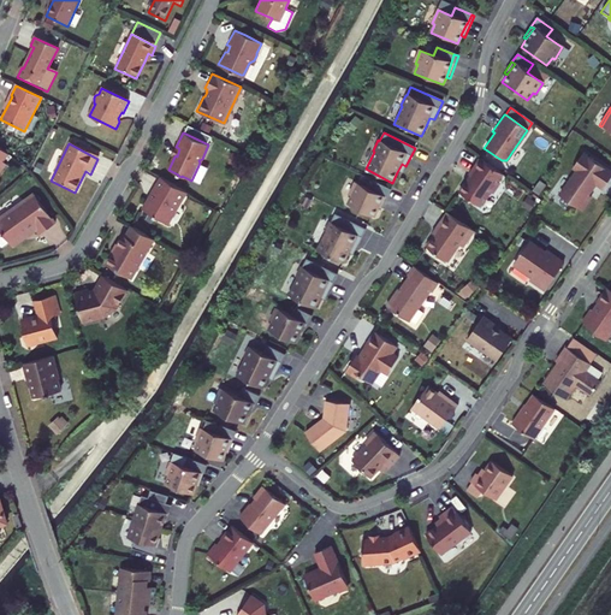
[(601,190),(610,176),(610,173),(582,154),(571,169),(575,172),(558,196),(580,212),(589,197),(587,196),(594,185),(601,190)]
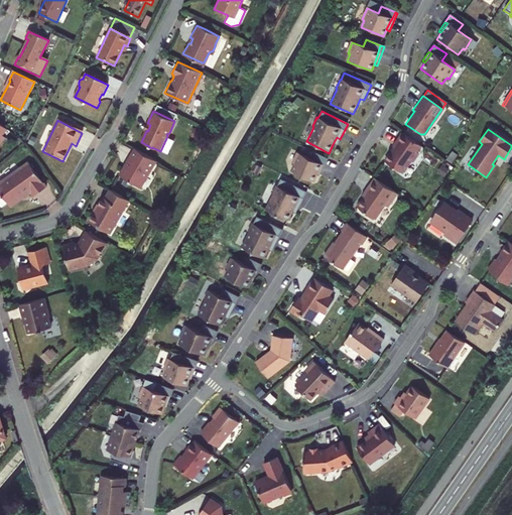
[(390,152),(384,162),(401,174),(410,161),(413,161),(416,156),(416,153),(420,147),(402,134),(392,147),(393,148),(394,149),(391,153),(390,152)]
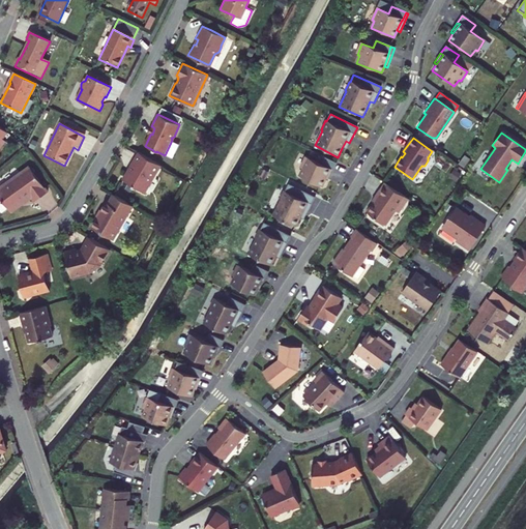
[(132,166),(123,180),(143,192),(151,177),(153,178),(161,166),(138,152),(130,165),(132,166)]
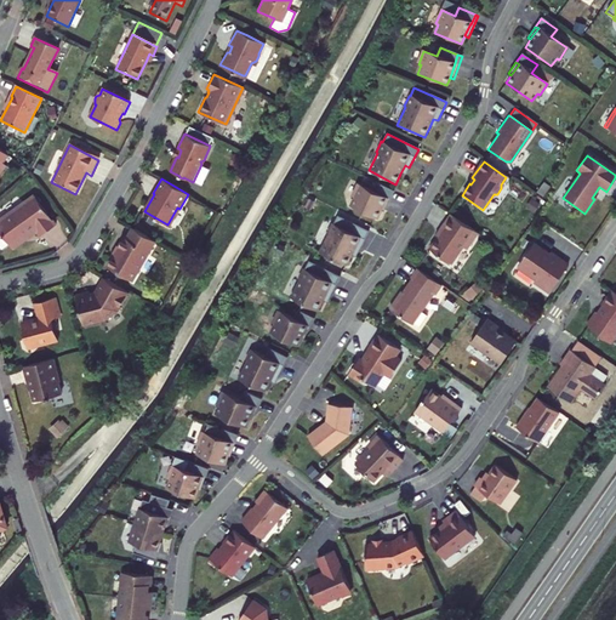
[(354,199),(349,208),(375,220),(380,212),(386,200),(388,202),(393,192),(376,185),(372,193),(358,186),(351,198),(354,199)]
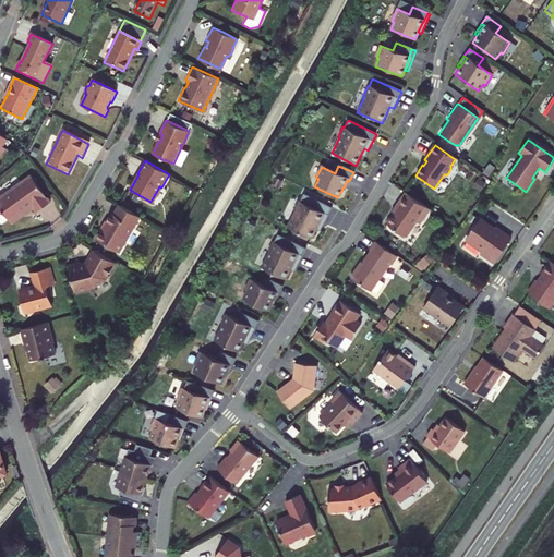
[(139,174),(137,173),(129,190),(130,190),(139,174)]
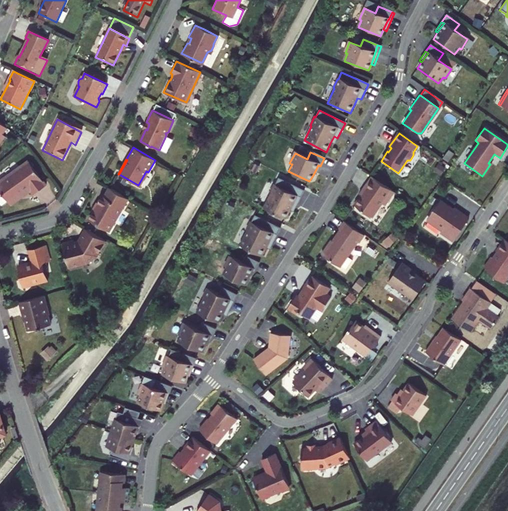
[(27,173),(33,169),(28,163),(16,171),(17,173),(23,168),(27,173)]
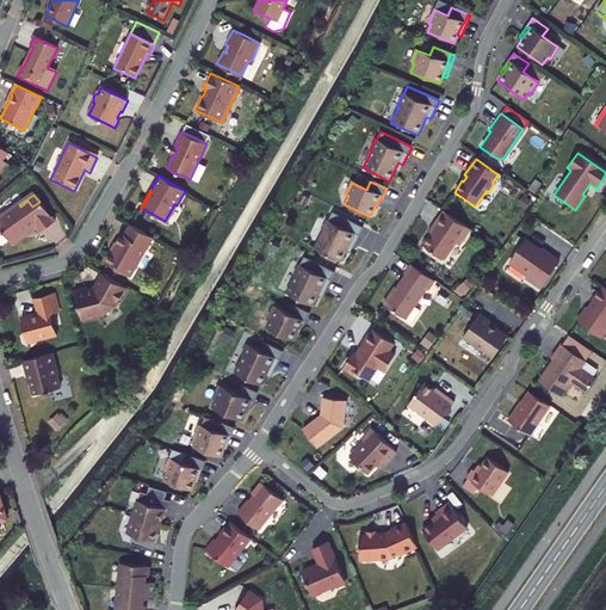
[(26,233),(29,235),(36,229),(39,235),(55,223),(39,202),(32,207),(28,201),(20,207),(19,204),(0,217),(0,229),(12,246),(23,239),(22,236),(26,233)]
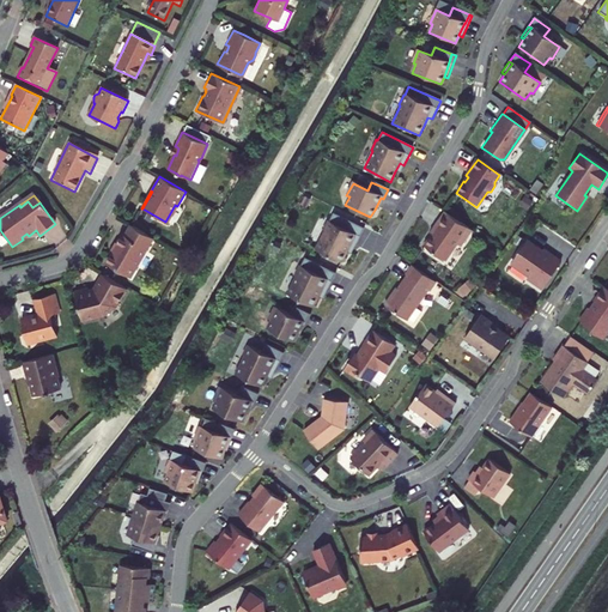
[(166,223),(177,206),(175,205),(165,222),(166,223)]
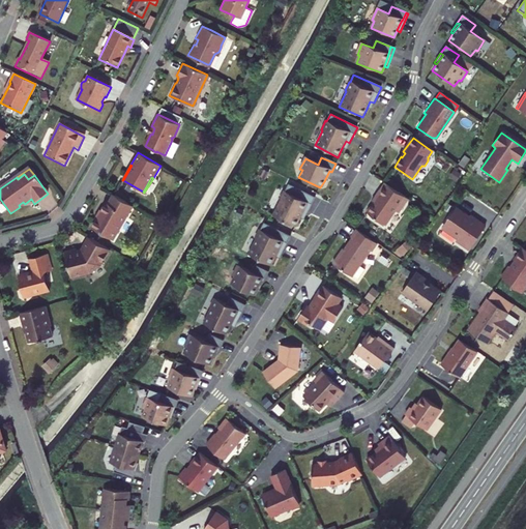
[(384,184),(375,197),(377,198),(373,204),(366,213),(373,218),(383,226),(384,226),(393,211),(398,213),(407,200),(384,184)]
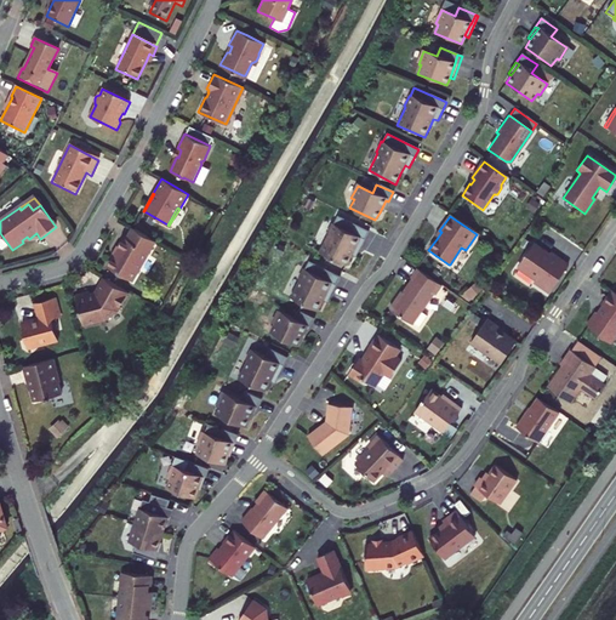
[(330,237),(321,255),(348,268),(354,257),(358,250),(361,251),(370,234),(340,219),(335,227),(334,226),(329,237),(330,237)]
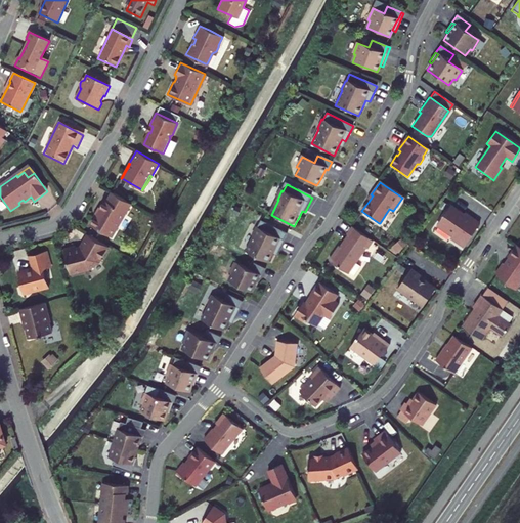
[(130,203),(111,191),(105,201),(103,200),(89,225),(110,237),(130,203)]
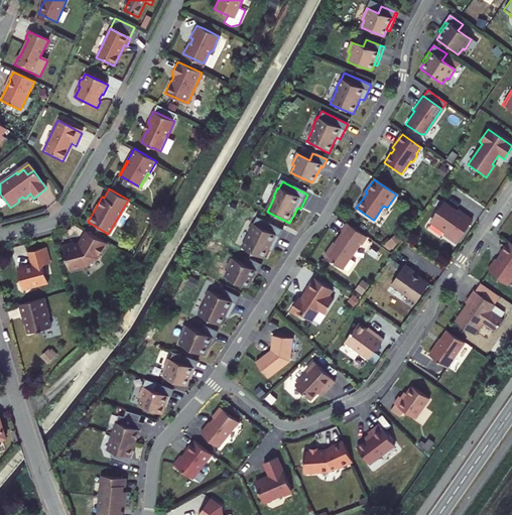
[(443,203),(442,204),(451,209),(452,211),(455,214),(457,211),(443,203)]
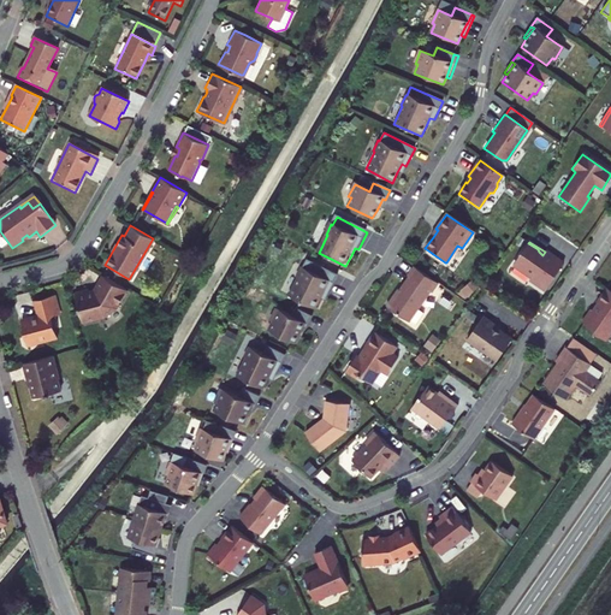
[(528,243),(512,265),(531,277),(529,279),(529,281),(544,291),(562,266),(559,264),(562,262),(545,252),(543,255),(539,252),(538,249),(528,243)]
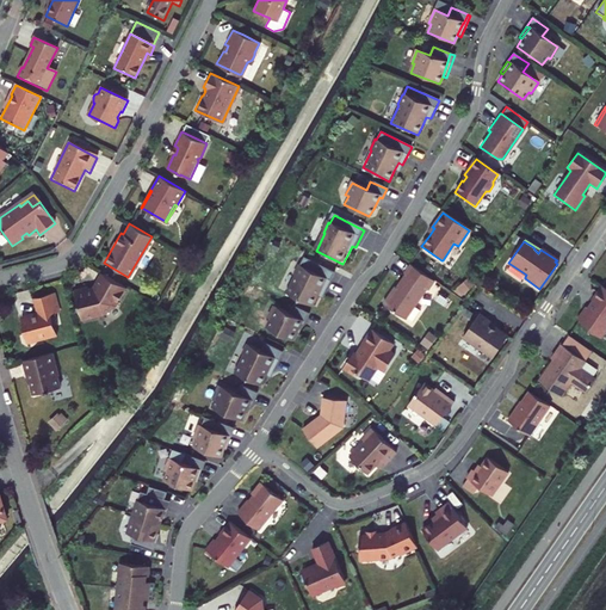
[(441,260),(430,252),(428,253),(440,263),(441,260)]
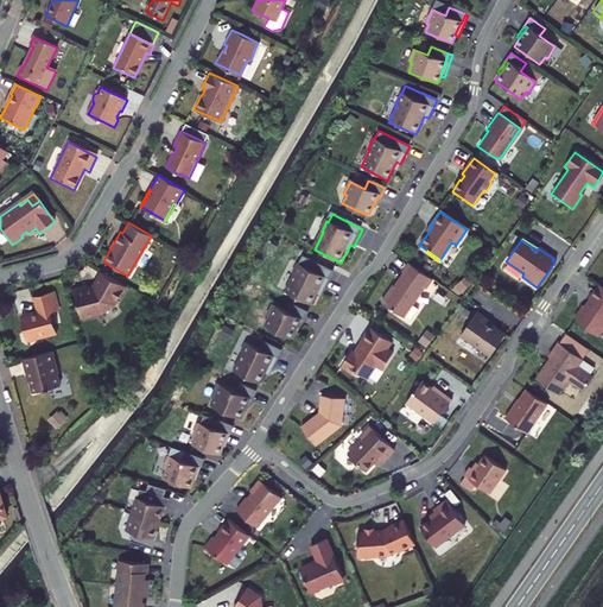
[(332,272),(302,257),(297,265),(296,264),(291,274),(292,274),(284,292),(310,305),(316,295),(319,288),(323,290),(332,272)]
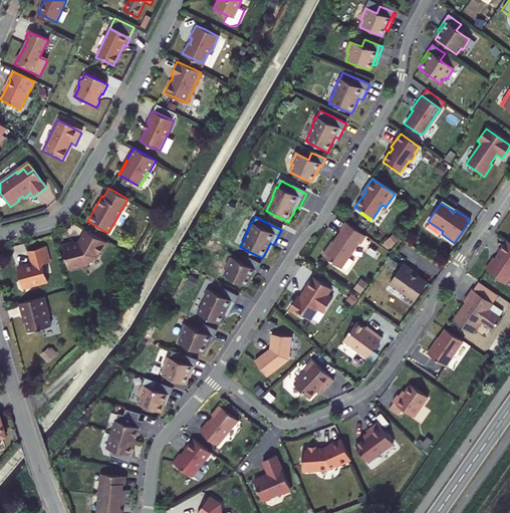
[(443,231),(428,221),(427,223),(442,233),(443,231)]
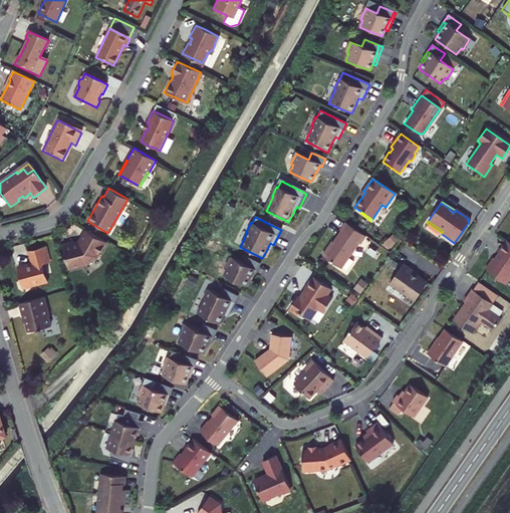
[(364,237),(345,224),(339,231),(341,232),(329,248),(328,248),(322,257),(340,269),(341,268),(346,272),(352,262),(347,259),(357,244),(359,245),(364,237)]
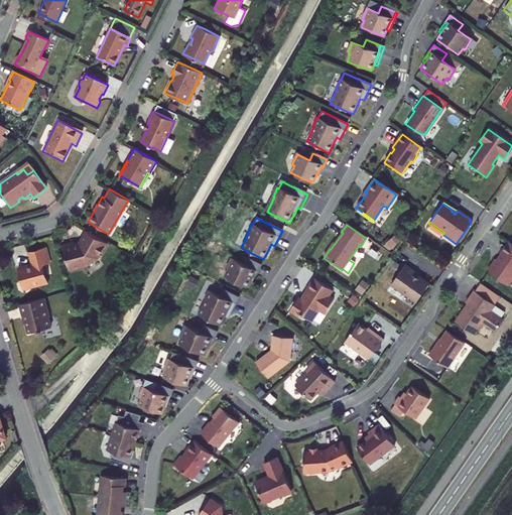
[(80,243),(77,246),(74,247),(73,245),(73,242),(61,245),(69,271),(87,266),(96,258),(106,243),(85,231),(78,243),(80,243)]
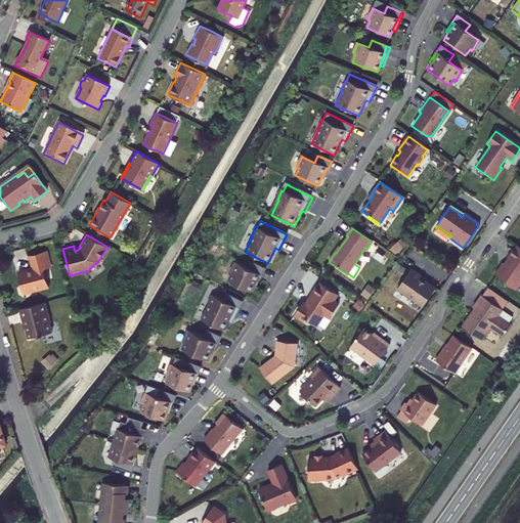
[(519,248),(516,246),(507,259),(510,260),(505,267),(503,265),(502,264),(494,274),(506,282),(505,284),(514,290),(518,284),(519,285),(519,282),(519,248)]
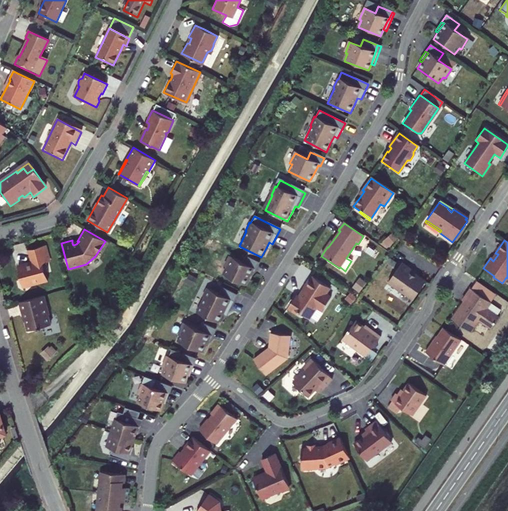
[(47,262),(43,245),(27,250),(31,262),(16,266),(21,286),(46,279),(42,264),(47,262)]
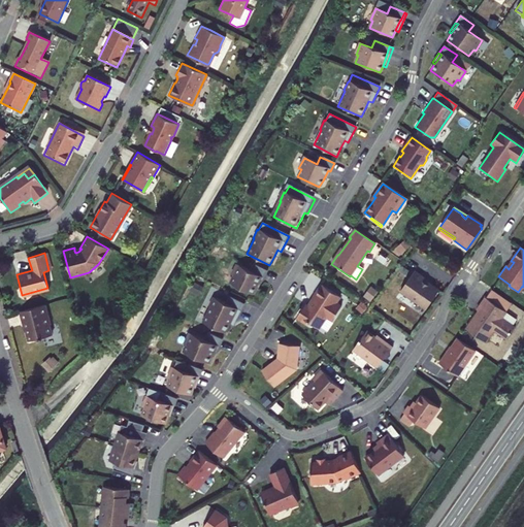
[(233,276),(230,284),(252,295),(255,288),(260,277),(263,278),(267,271),(253,264),(249,271),(236,265),(231,276),(233,276)]
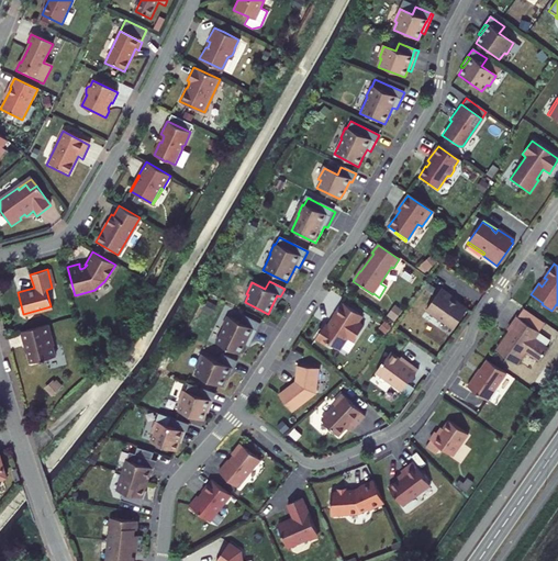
[(441,290),(425,311),(453,331),(467,310),(456,302),(455,304),(450,301),(452,300),(453,299),(441,290)]
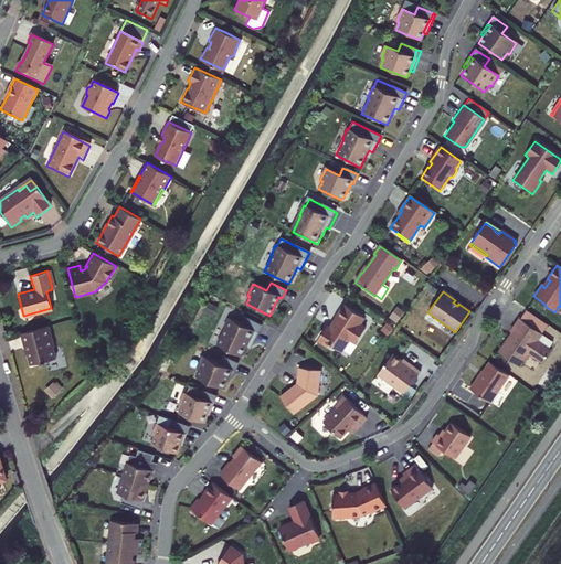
[(362,319),(342,305),(334,318),(334,319),(334,320),(334,321),(328,330),(325,328),(321,332),(319,336),(316,341),(327,349),(328,348),(329,347),(334,349),(339,353),(348,340),(353,343),(363,329),(358,326),(362,319)]
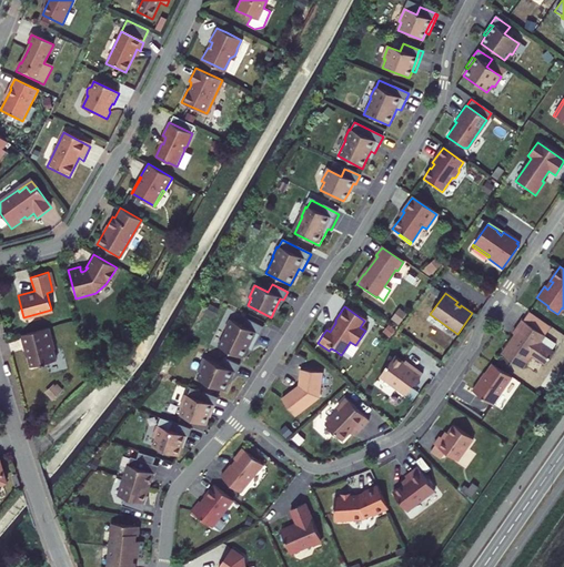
[(253,344),(262,327),(245,320),(242,326),(229,321),(223,330),(224,331),(217,347),(241,360),(247,350),(250,342),(253,344)]
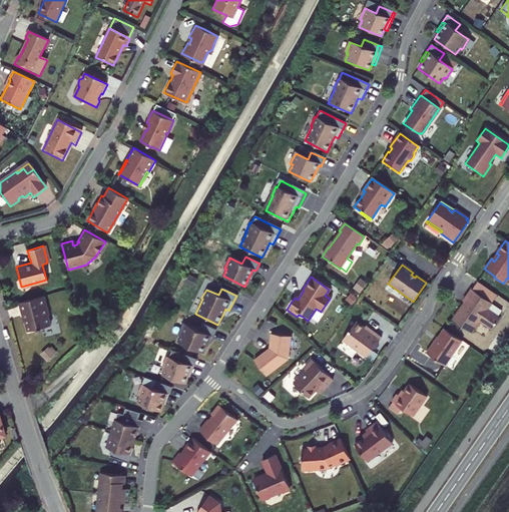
[(464,303),(452,321),(471,334),(478,323),(491,331),(499,319),(497,318),(487,311),(490,306),(491,305),(475,293),(470,290),(462,302),(464,303)]
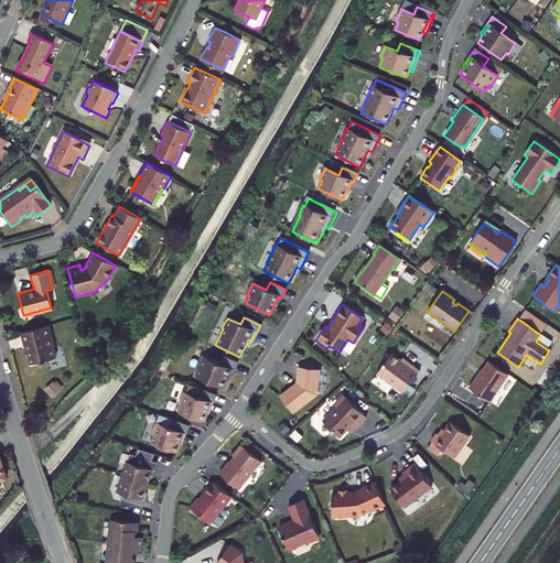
[(541,333),(524,320),(523,322),(540,335),(541,333)]
